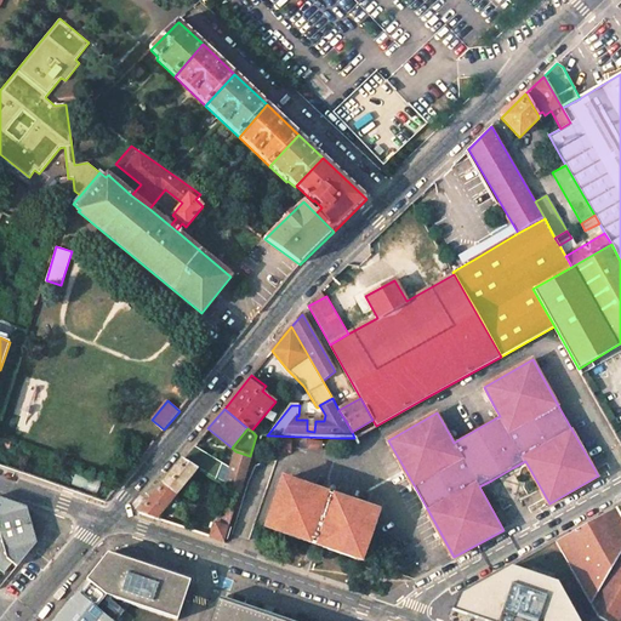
[(290,453),(291,439),(280,439),(280,453),(290,453)]
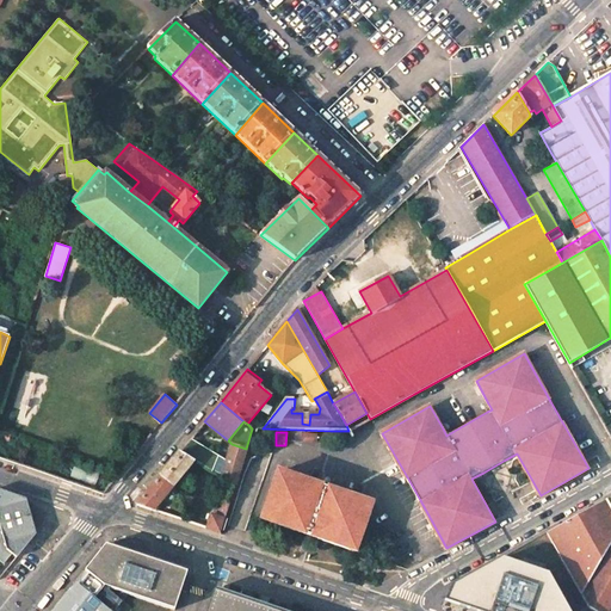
[(218,456),(191,439),(180,452),(193,461),(213,473),(218,456)]
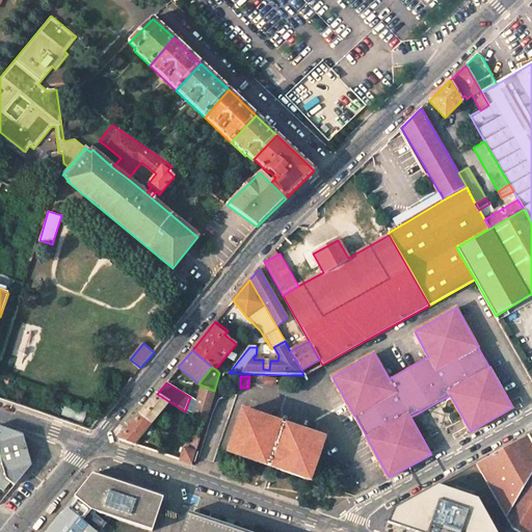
[(214,391),(202,387),(193,417),(205,421),(214,391)]
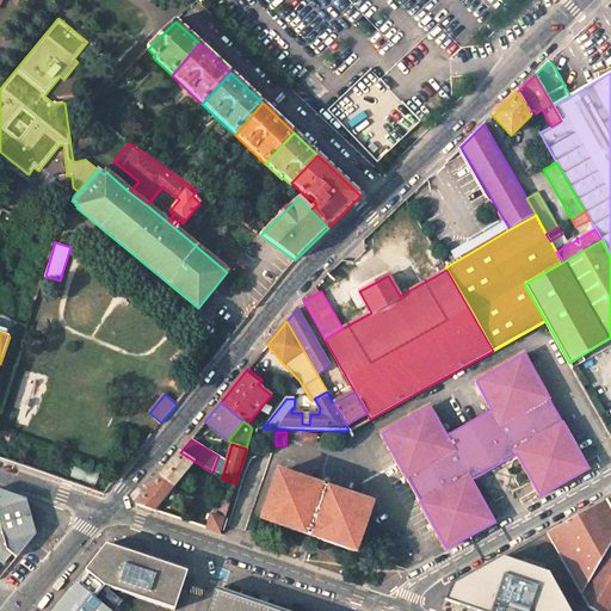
[(173,486),(193,461),(180,452),(160,476),(173,486)]
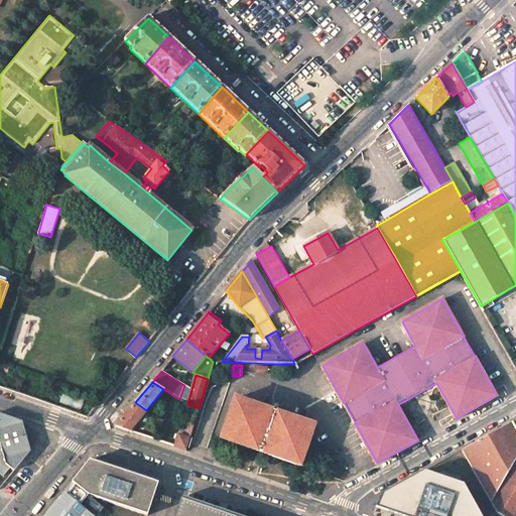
[(313,425),(233,397),(221,439),(299,467),(313,425)]
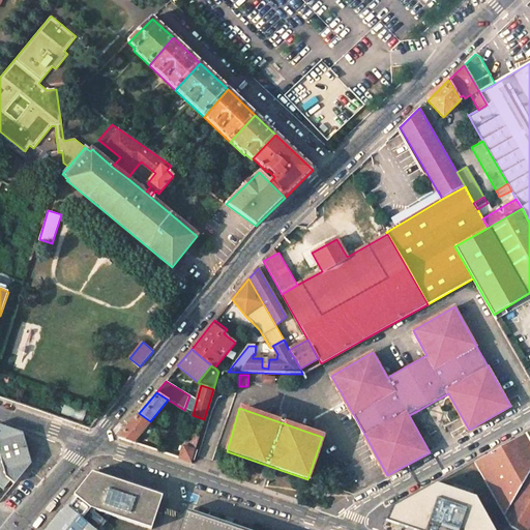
[(150,421),(139,413),(118,438),(133,443),(150,421)]
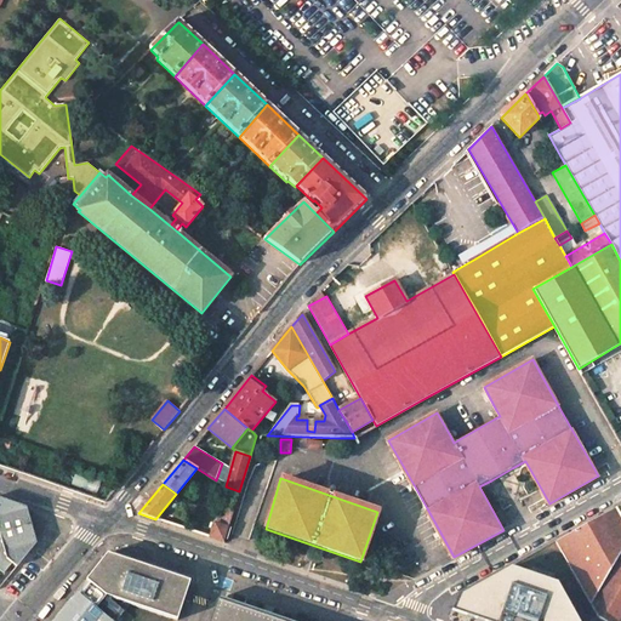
[(0,497),(0,569),(4,573),(12,563),(17,567),(36,542),(27,507),(0,497)]
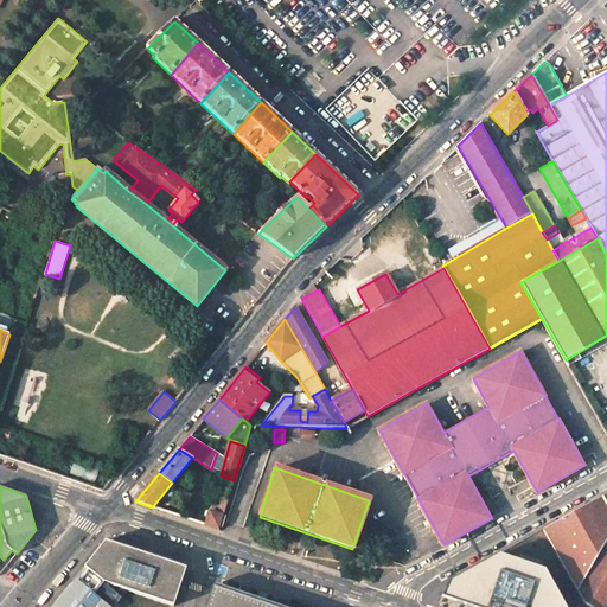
[(228,500),(217,497),(212,512),(223,516),(228,500)]
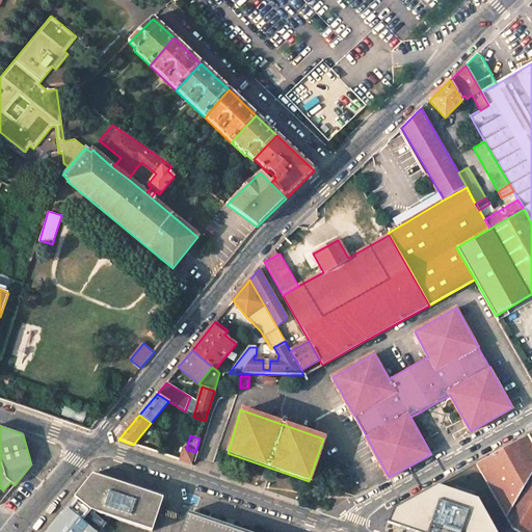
[(531,531),(531,444),(527,435),(476,463),(491,490),(513,531),(515,531),(531,531)]
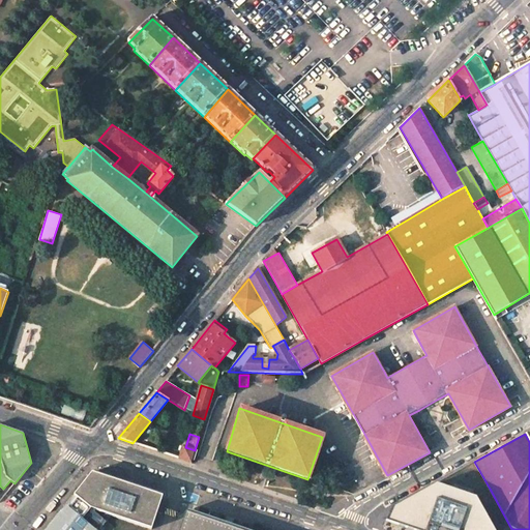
[(185,447),(183,446),(179,459),(190,463),(195,450),(185,447)]
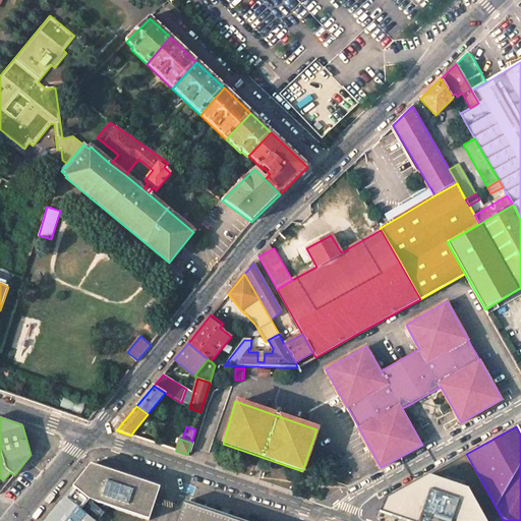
[(97,520),(110,506),(148,518),(148,519),(150,520),(160,487),(95,463),(74,488),(75,489),(67,500),(65,499),(47,520),(97,520)]
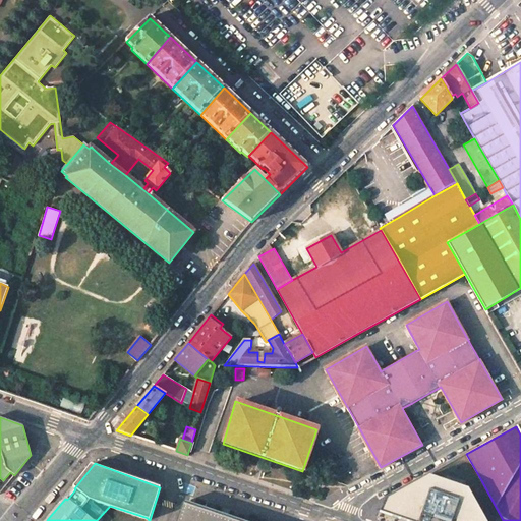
[(385,500),(380,512),(405,520),(484,520),(467,489),(427,475),(385,500)]
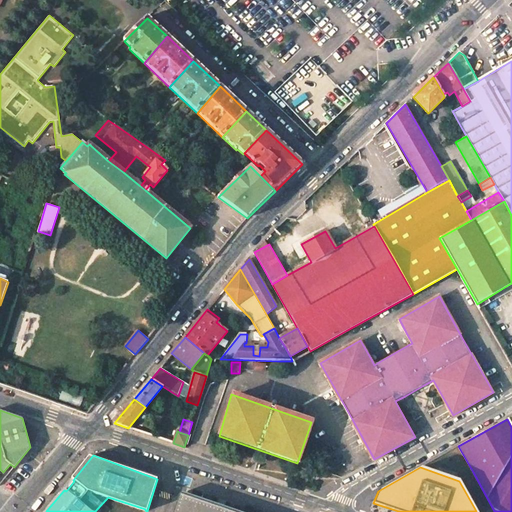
[(183,495),(180,494),(173,511),(233,511),(190,497),(183,495)]
